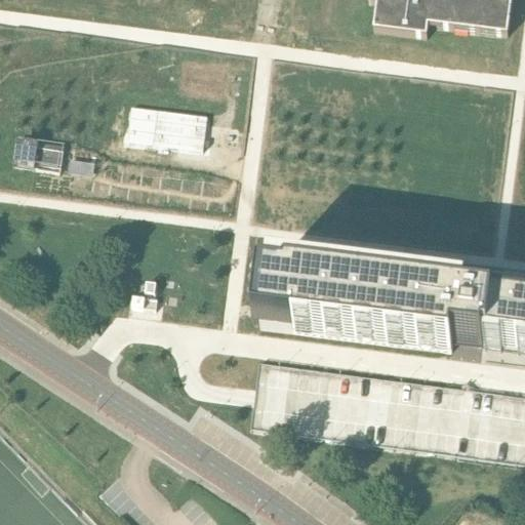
[(369,0),(369,8),(377,9),(373,35),(427,42),(429,31),(508,41),(513,0),(369,0)]
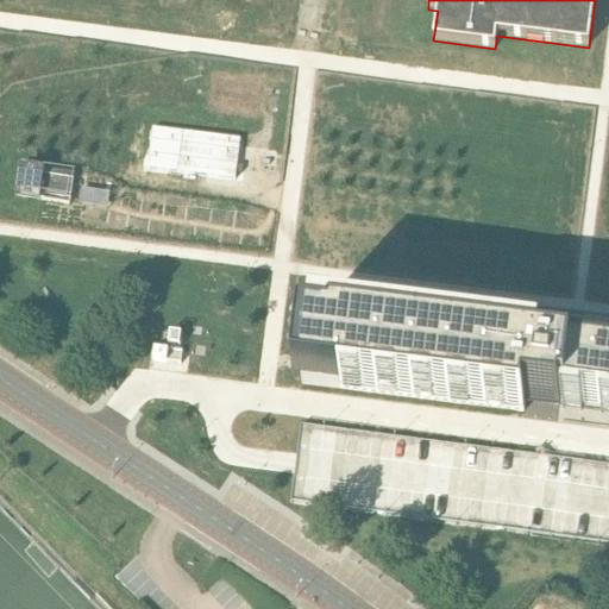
[(255,182),(261,140),(196,131),(155,124),(149,167),(255,182)]
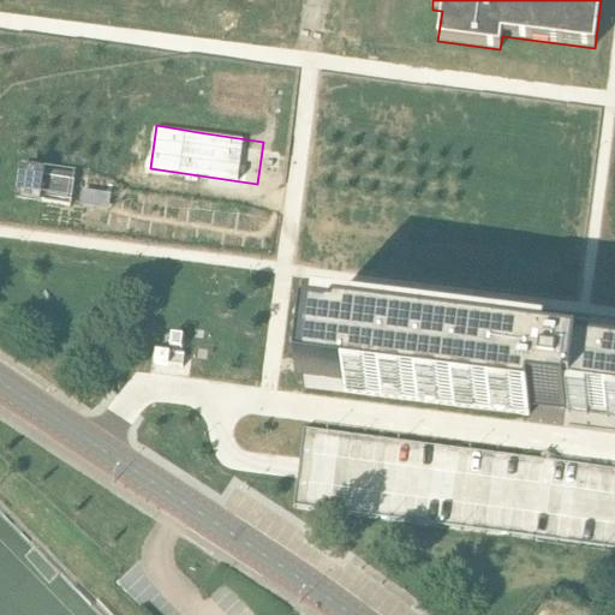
[(59,175),(3,168),(1,183),(0,192),(0,198),(31,203),(31,202),(33,197),(57,201),(59,175)]
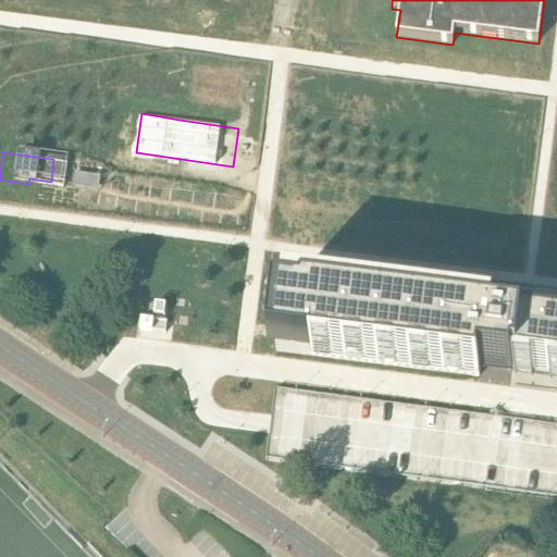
[(396,221),(388,250),(405,256),(413,225),(396,221)]
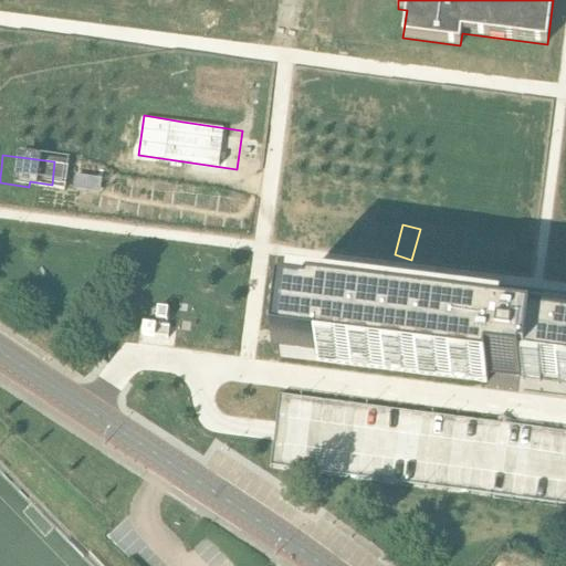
[(520,380),(565,386),(565,310),(540,306),(538,316),(494,311),(493,317),(290,291),(281,355),(486,383),(489,369),(521,373),(520,380)]
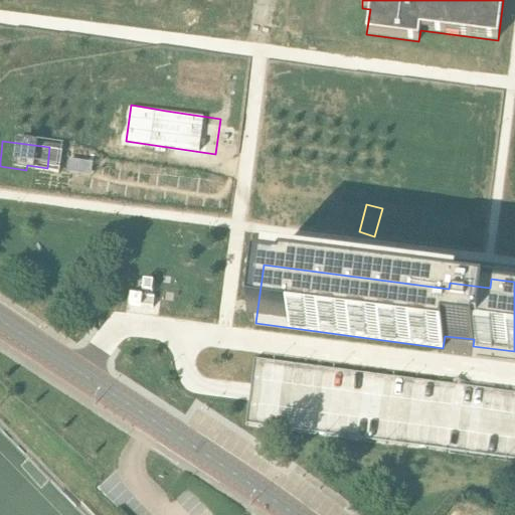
[(346,387),(292,384),(291,405),(345,408),(346,387)]
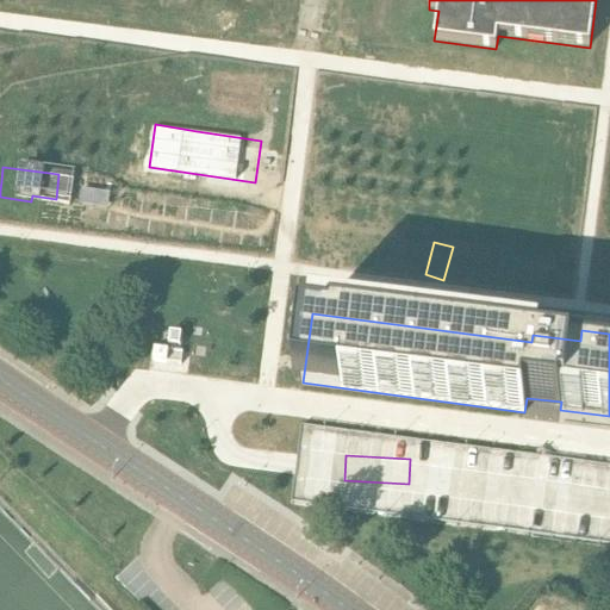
[(548,609),(534,599),(526,609),(548,609)]
